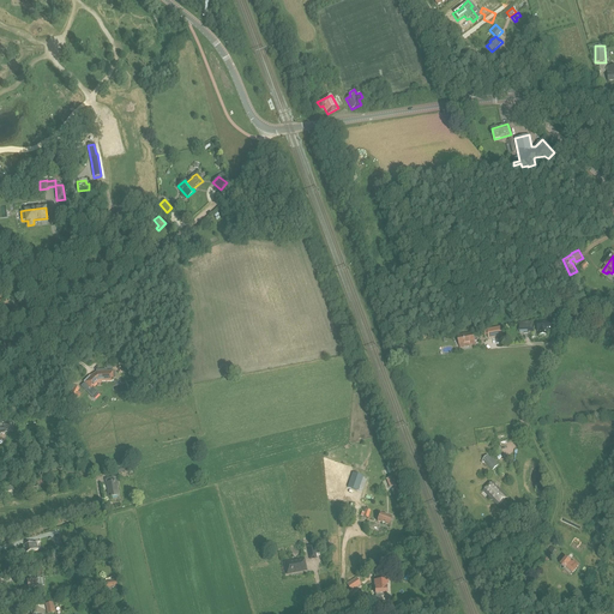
[(523,332),(534,332),(534,325),(531,325),(531,321),(523,321),(523,326),(519,326),(521,332),(523,332)]
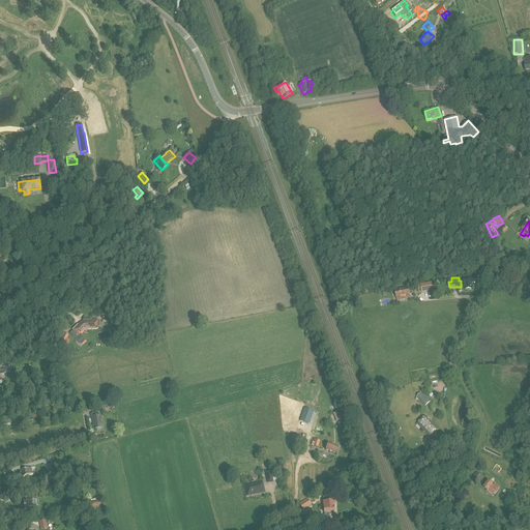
[(465,286),(466,289),(472,289),(472,285),(476,285),(476,277),(467,278),(467,280),(464,281),(464,286),(465,286)]
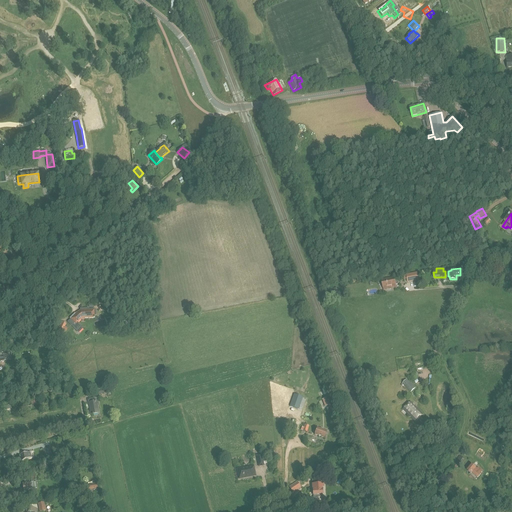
[(418,273),(406,275),(408,283),(419,281),(418,273)]
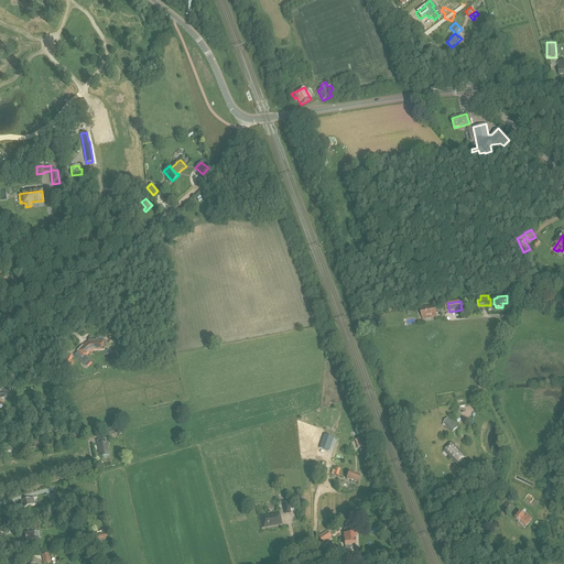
[(435,305),(420,308),(422,318),(423,318),(423,321),(436,317),(436,313),(438,313),(437,306),(435,307),(435,305)]
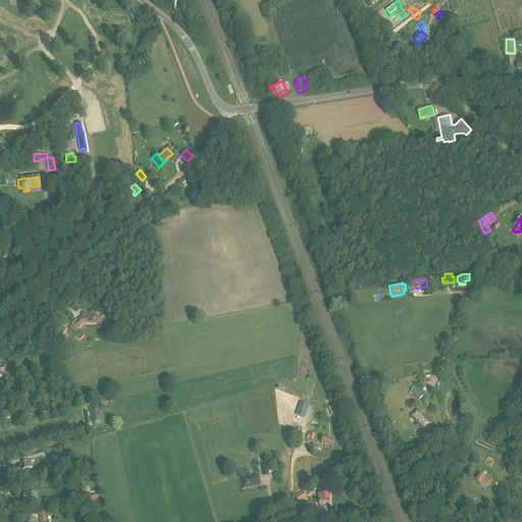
[(72,326),(77,331),(81,327),(80,327),(82,325),(82,323),(83,321),(86,321),(86,324),(97,324),(97,322),(97,321),(98,320),(97,318),(97,317),(96,316),(96,315),(90,316),(90,315),(83,315),(83,318),(81,318),(80,318),(79,319),(77,320),(76,321),(75,321),(73,324),(72,326)]
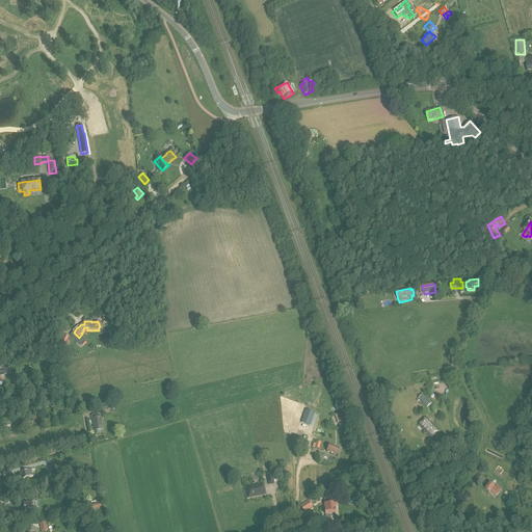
[(62,340),(70,344),(71,342),(68,340),(69,336),(63,334),(62,338),(62,340)]
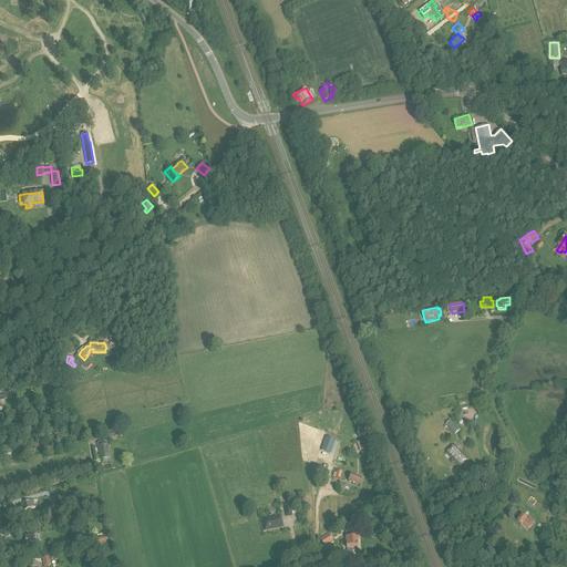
[(0,397),(0,401),(0,400),(4,399),(4,400),(13,398),(12,391),(3,392),(4,397),(0,397)]
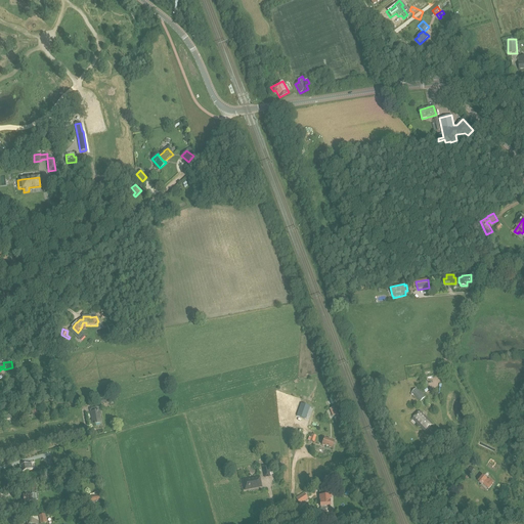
[(411,393),(421,401),(426,397),(417,388),(411,393)]
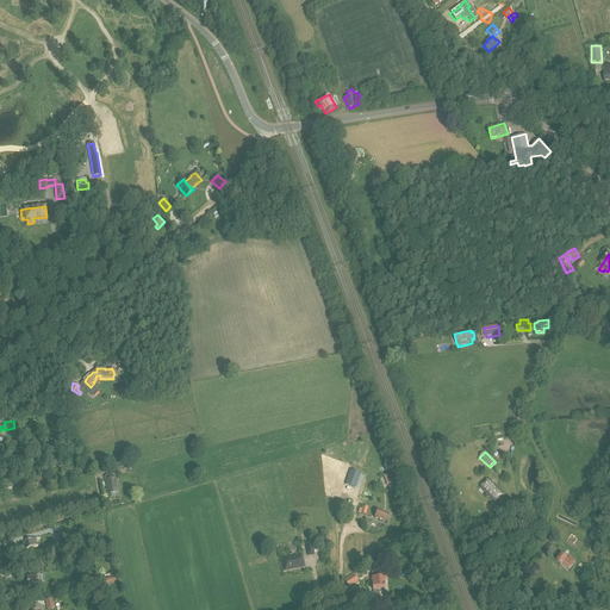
[(113,461),(114,471),(128,468),(126,462),(126,459),(113,461)]
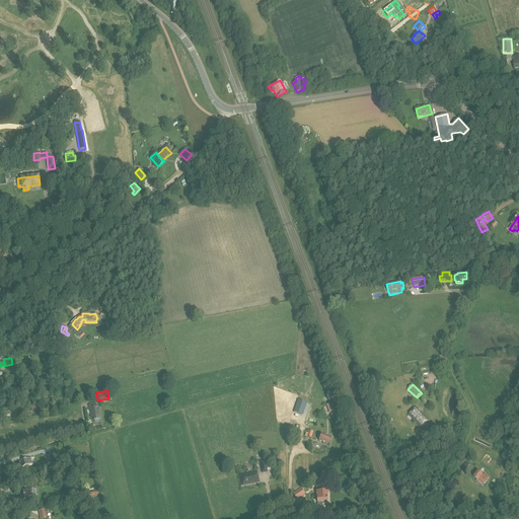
[(90,408),(92,420),(100,419),(99,410),(100,410),(99,403),(93,404),(93,403),(88,404),(89,409),(90,408)]
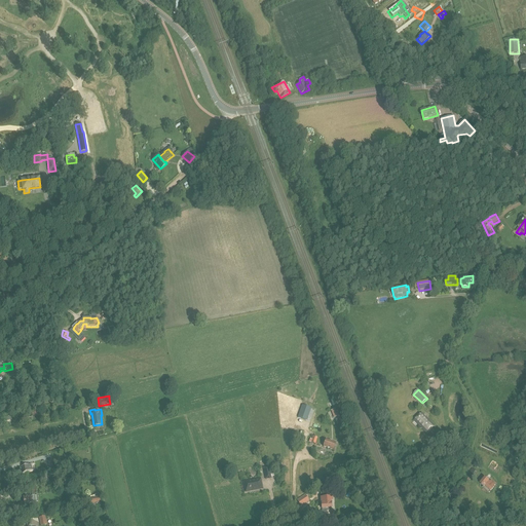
[(414,420),(427,434),(436,425),(422,412),(414,420)]
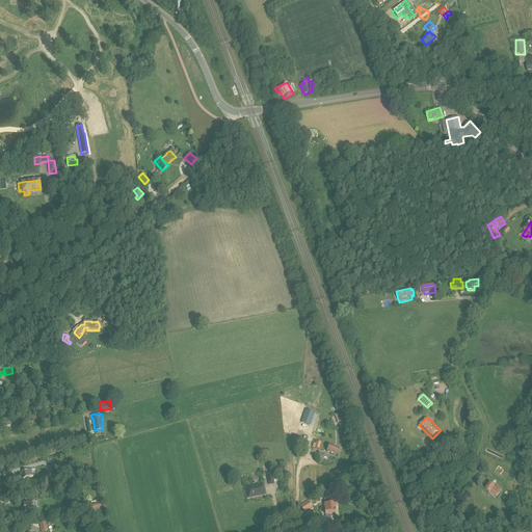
[(314,447),(319,449),(321,443),(313,440),(311,446),(314,447)]
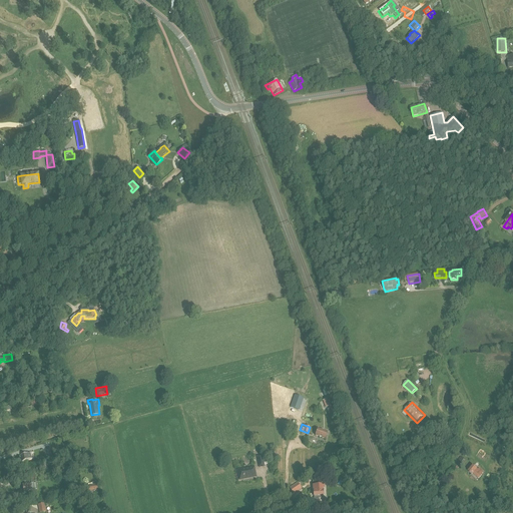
[(316,435),(325,439),(328,432),(318,429),(318,430),(315,429),(314,433),(316,434),(316,435)]
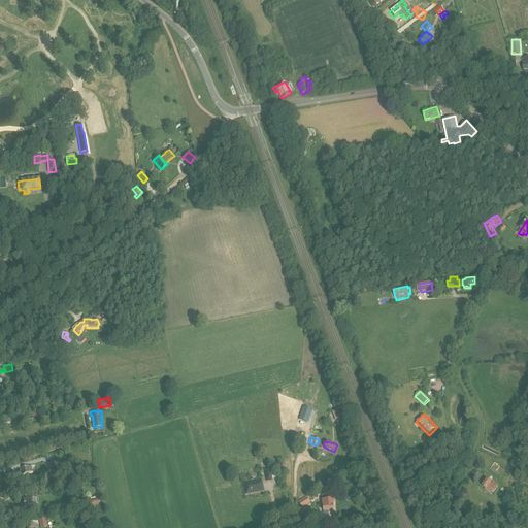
[(21,468),(22,474),(32,472),(31,466),(21,468)]
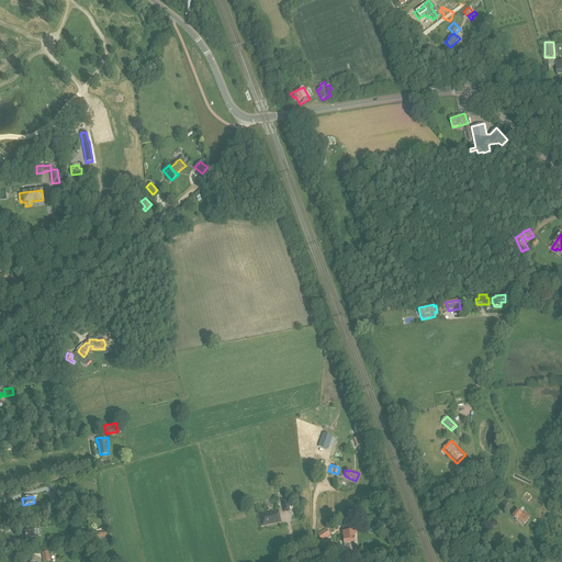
[(516,520),(523,527),(528,520),(527,520),(529,518),(525,514),(520,509),(514,517),(517,519),(516,520)]
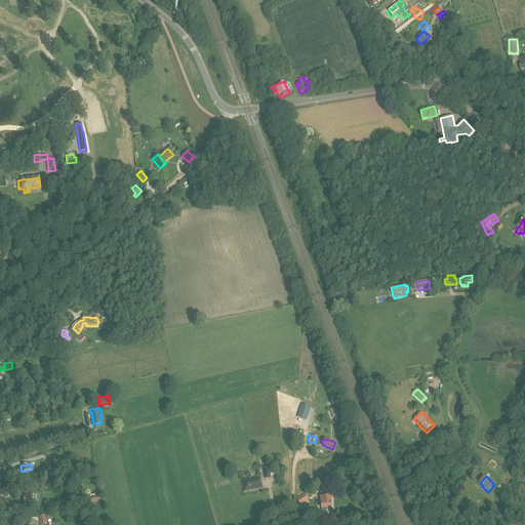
[(244,481),(245,490),(261,487),(259,478),(244,481)]
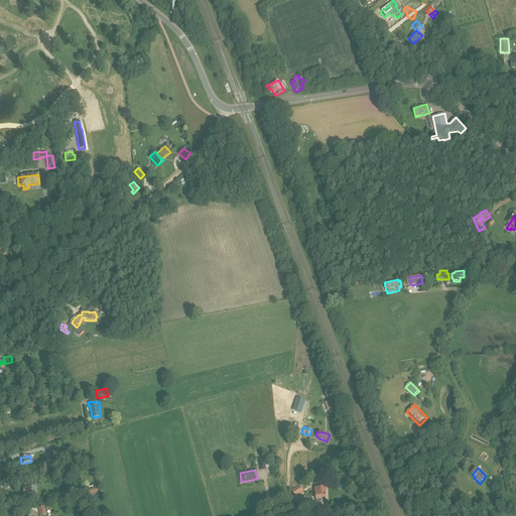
[(91,494),(91,496),(94,495),(94,493),(98,492),(97,485),(93,486),(94,489),(89,490),(90,494),(91,494)]
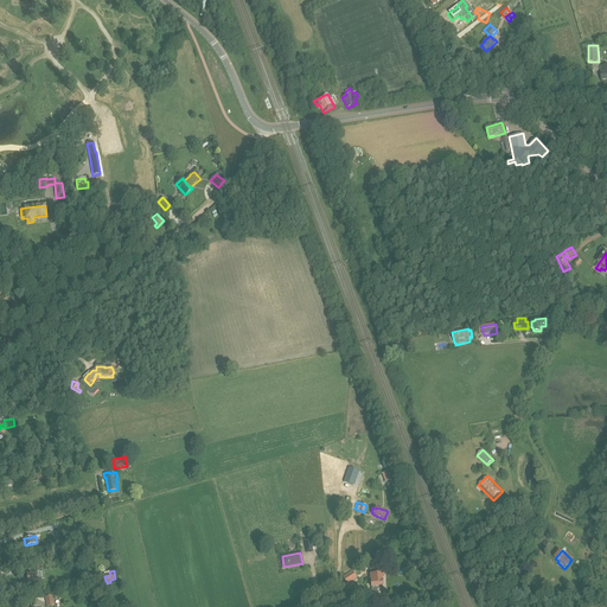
[(27,573),(29,581),(30,583),(33,583),(33,581),(40,580),(39,572),(27,573)]
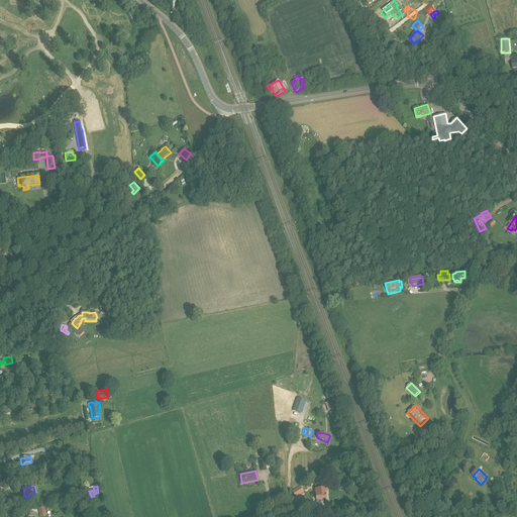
[(296,498),(304,492),(300,487),(299,488),(292,492),(296,498)]
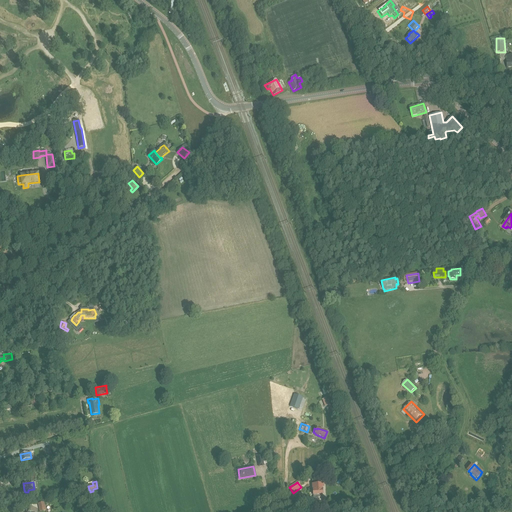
[(314,495),(314,498),(322,497),(322,494),(322,490),(321,490),(321,487),(323,487),(323,484),(313,484),(313,495),(314,495)]
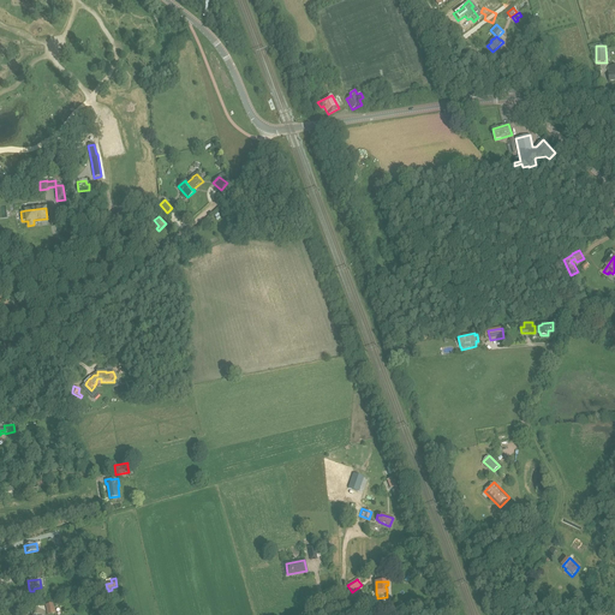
[(46,604),(47,614),(55,613),(53,603),(46,604)]
